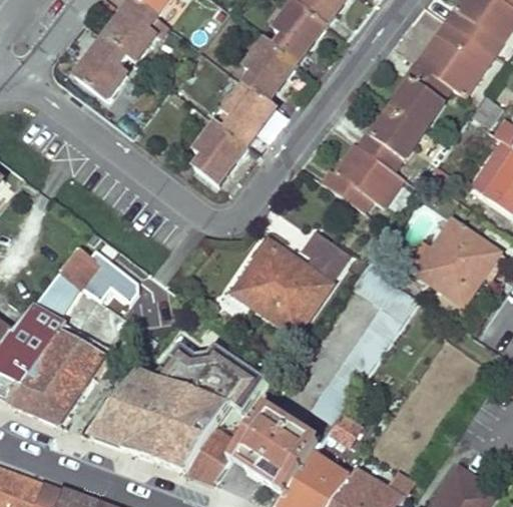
[(115,21),(103,35),(127,54),(136,60),(156,33),(159,34),(168,23),(157,15),(138,0),(132,0),(125,9),(130,13),(120,25),(115,21)]
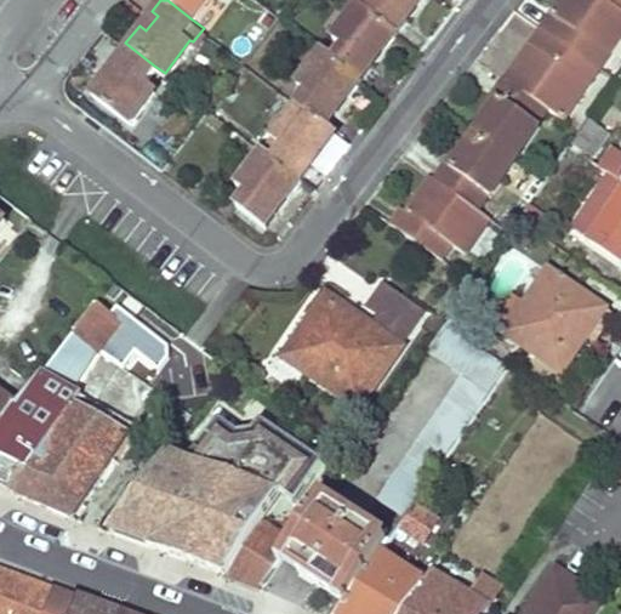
[(167,0),(191,18),(204,0),(167,0)]
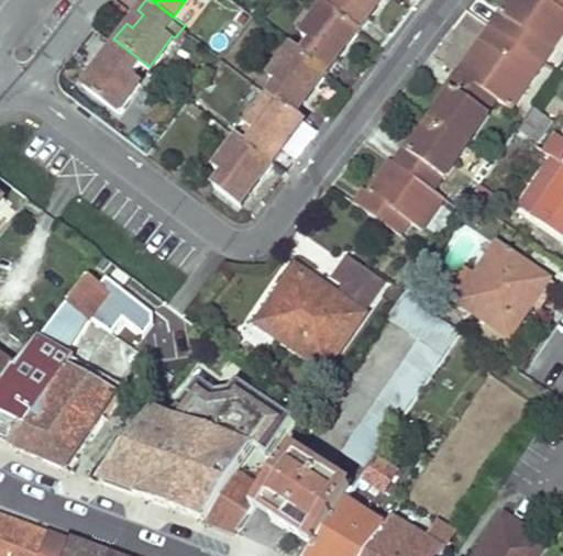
[(310,36),(299,46),(326,68),(338,55),(332,51),(342,37),(345,42),(357,26),(323,0),(301,29),(310,36)]
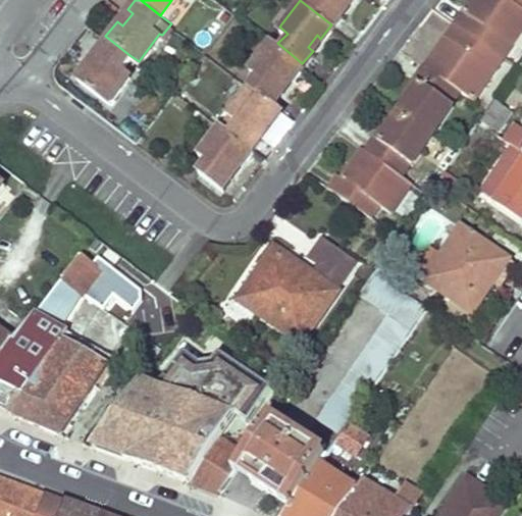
[(300,0),(331,24),(342,11),(337,8),(344,0),(348,0),(349,1),(350,0),(300,0)]
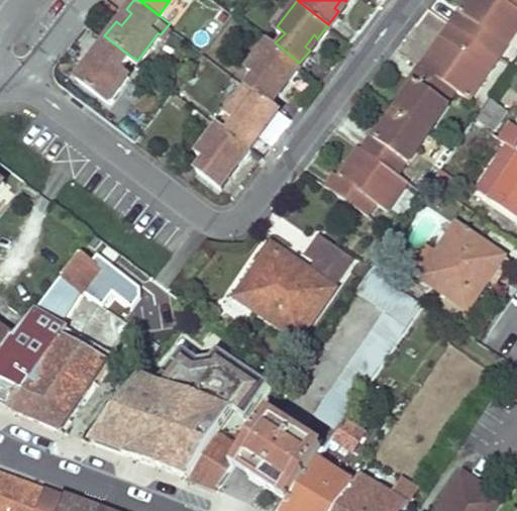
[(457,0),(444,21),(492,52),(516,13),(516,5),(513,3),(508,0),(457,0)]
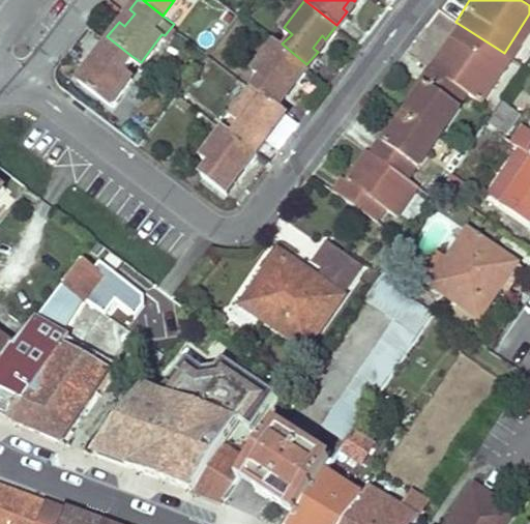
[(455,22),(427,66),(460,88),(473,96),(504,53),(455,22)]
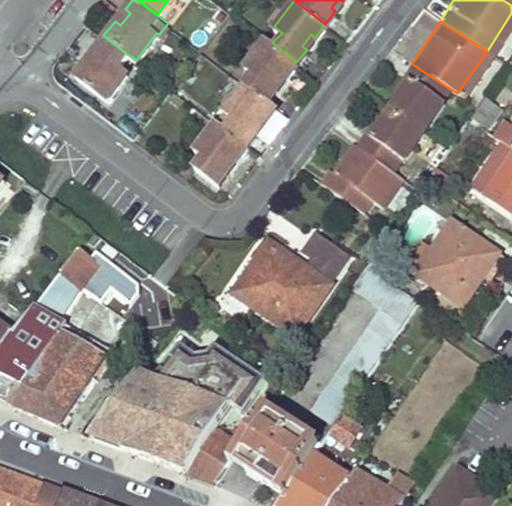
[(116,66),(127,54),(103,35),(93,49),(98,55),(90,66),(85,61),(75,73),(106,100),(127,74),(116,66)]
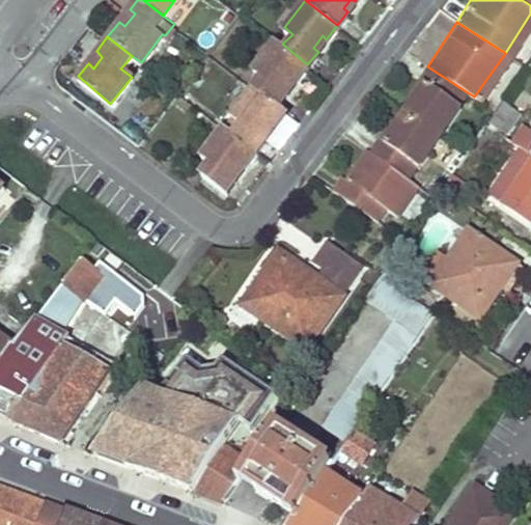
[(262,74),(253,85),(276,103),(288,87),(285,84),(292,74),(298,77),(307,64),(282,44),(275,38),(254,66),(262,74)]
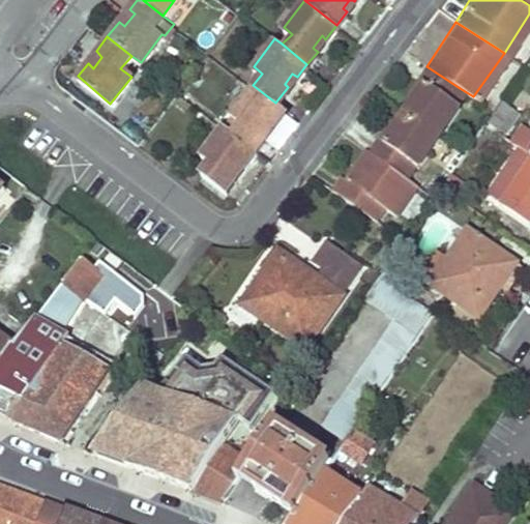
[(410,100),(403,112),(435,133),(457,103),(452,99),(460,88),(427,66),(417,81),(421,83),(410,100)]
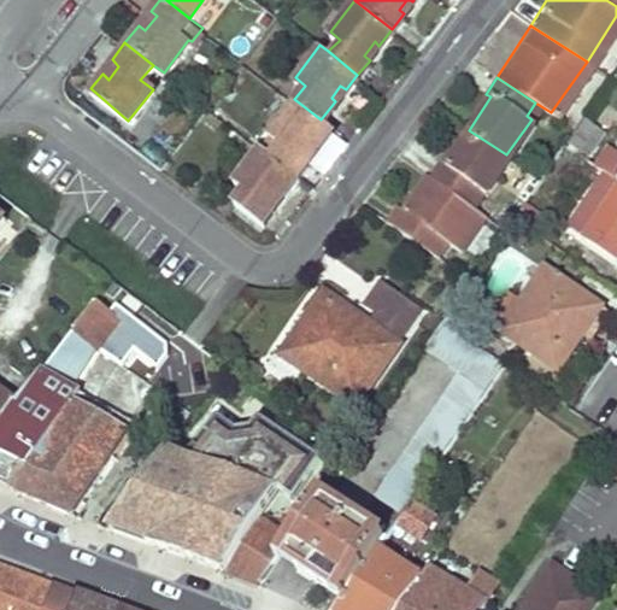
[(491,97),(486,94),(472,113),(477,117),(491,97)]
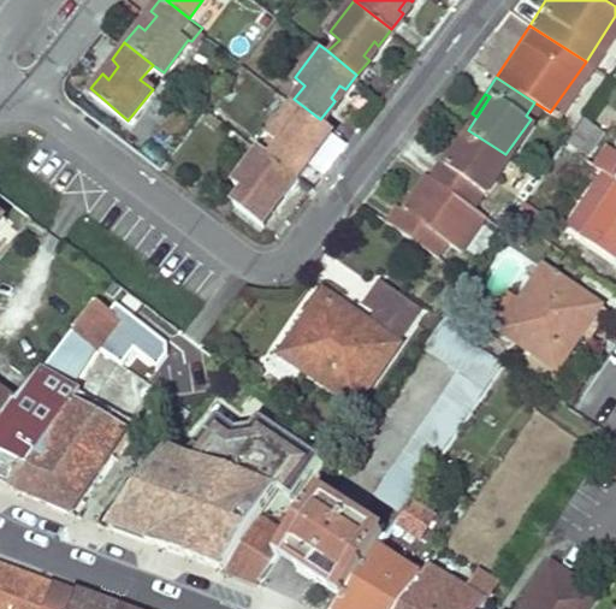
[(294,99),(258,146),(296,175),(308,160),(321,170),(344,140),(320,119),(294,99)]
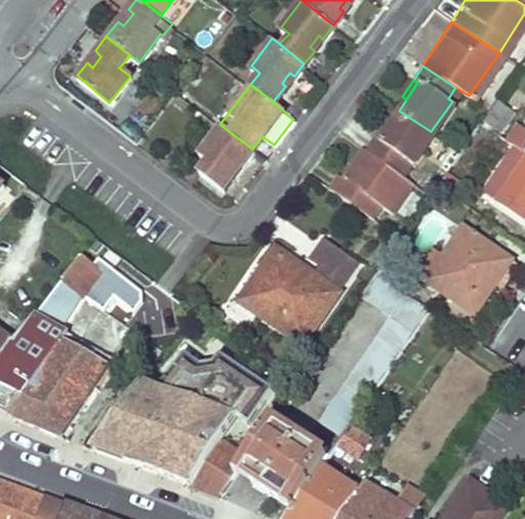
[(483,118),(495,126),(509,107),(496,98),(483,118)]
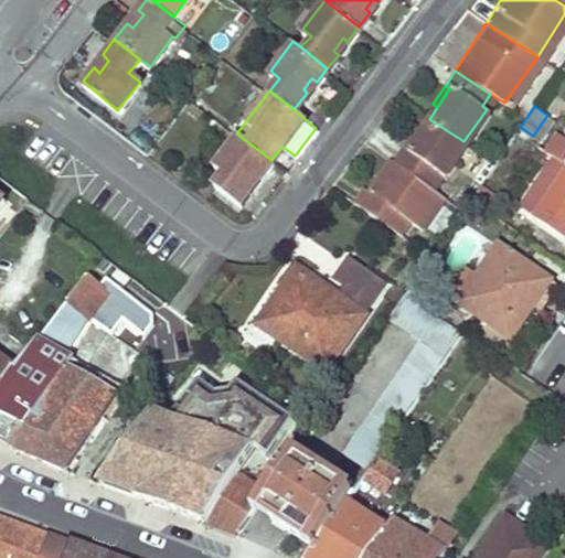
[(402,148),(394,161),(429,184),(439,172),(443,174),(464,141),(429,119),(420,132),(407,152),(402,148)]
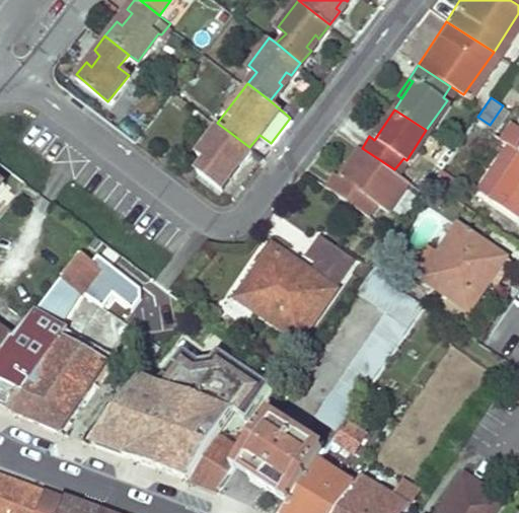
[(381,119),(369,136),(374,140),(386,122),(381,119)]
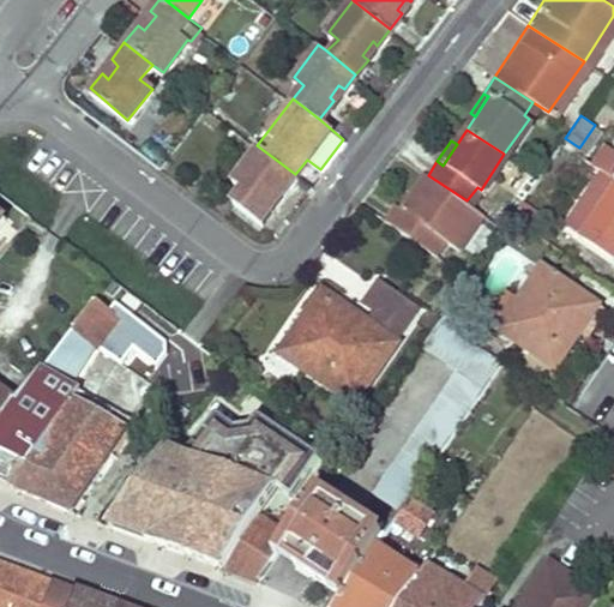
[(284,188),(295,174),(257,145),(233,175),(242,185),(233,197),(262,220),(276,203),(270,198),(280,186),(284,188)]
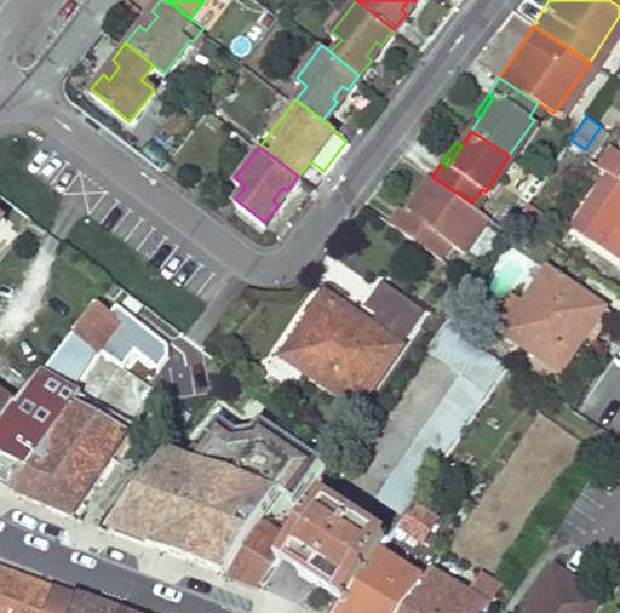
[(607,170),(570,222),(618,255),(619,250),(619,178),(618,178),(607,170)]
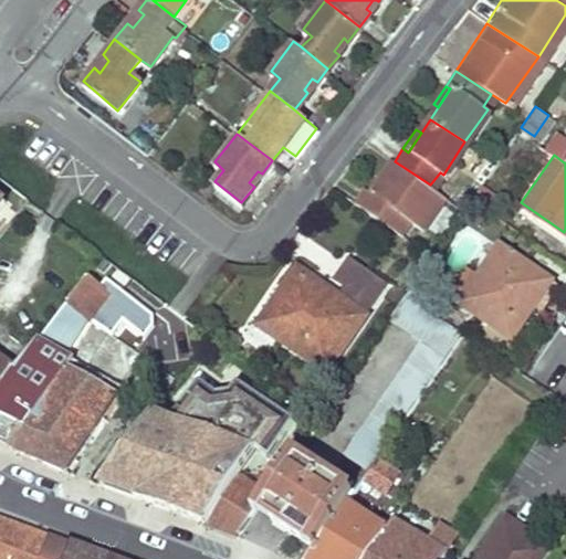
[(364,190),(355,202),(399,232),(408,219),(420,227),(442,193),(430,185),(395,161),(389,158),(368,192),(364,190)]
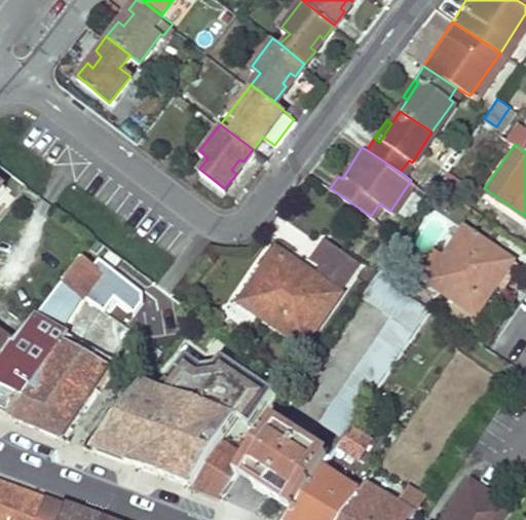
[(505,254),(463,224),(426,279),(474,311),(497,282),(489,275),(505,254)]
